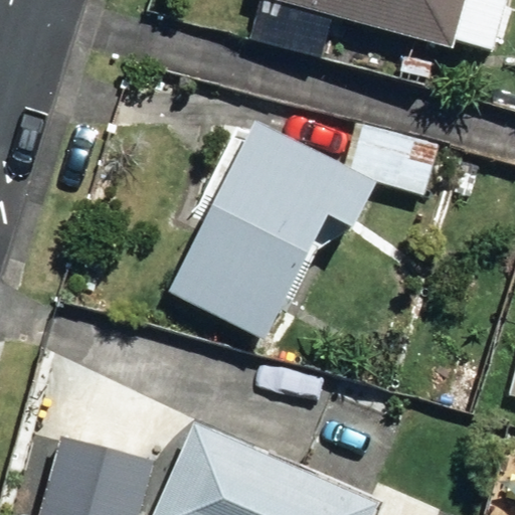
[(493,52),(508,0),(260,0),(248,37),(321,59),(335,14),(450,48),(453,39),(493,52)]
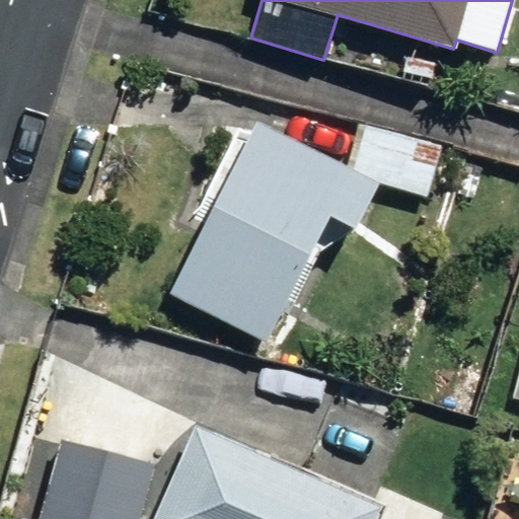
[(398,79),(430,87),(437,65),(405,57),(398,79)]
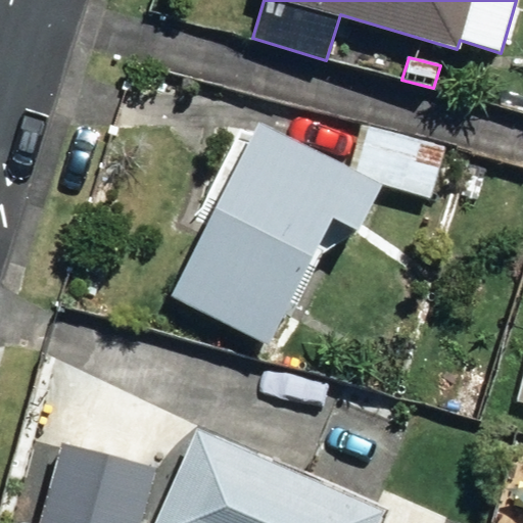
[(172,295),(267,345),(332,220),(357,232),(379,188),(259,126),(172,295)]
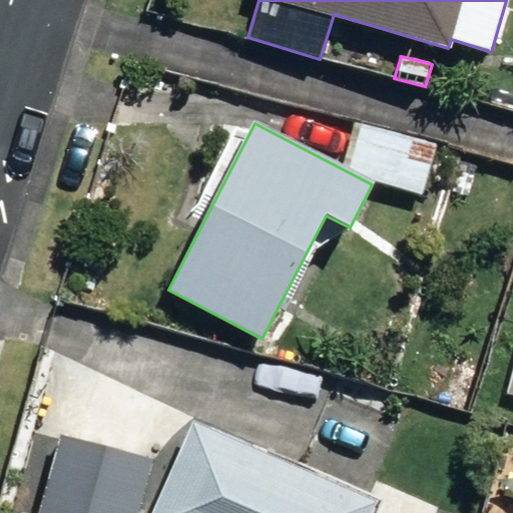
[(154,512),(373,512),(378,505),(196,422),(154,512)]
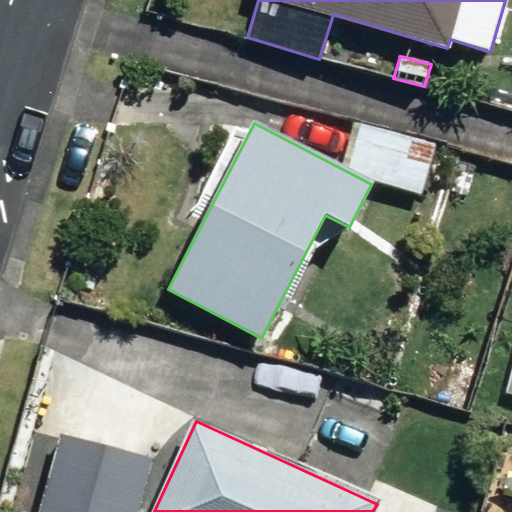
[(7,511),(52,511),(55,506),(13,493),(7,511)]
